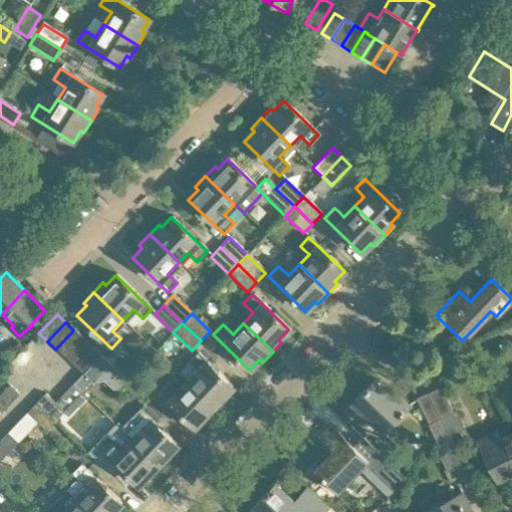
[(55,349),(64,357),(82,339),(73,330),(55,349)]
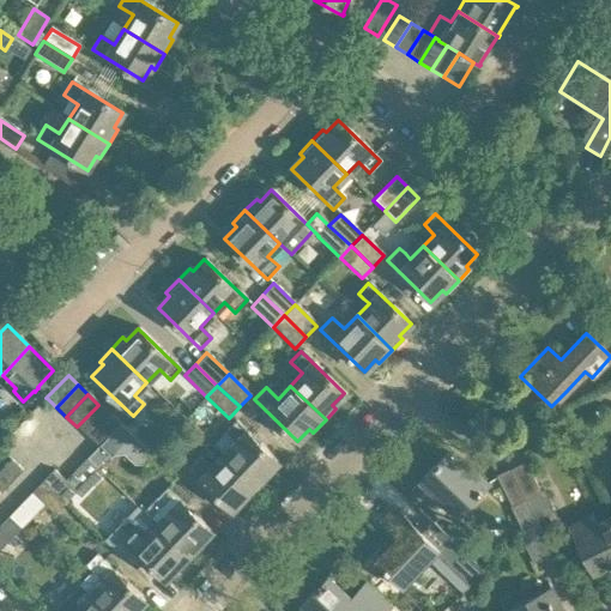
[(77,427),(86,436),(108,413),(98,405),(77,427)]
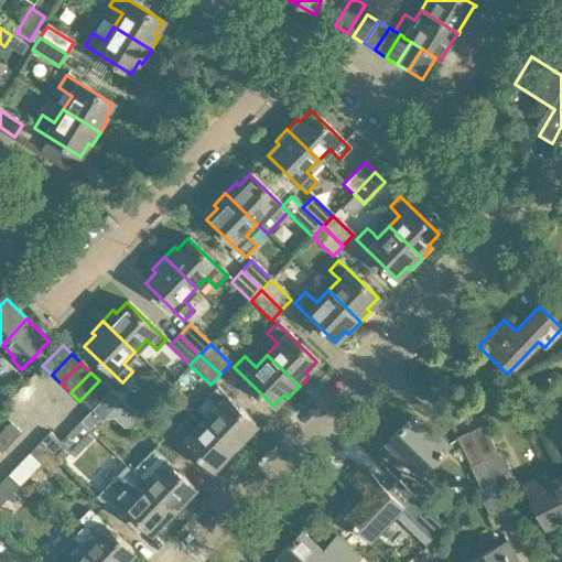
[(99,380),(79,401),(89,411),(110,390),(99,380)]
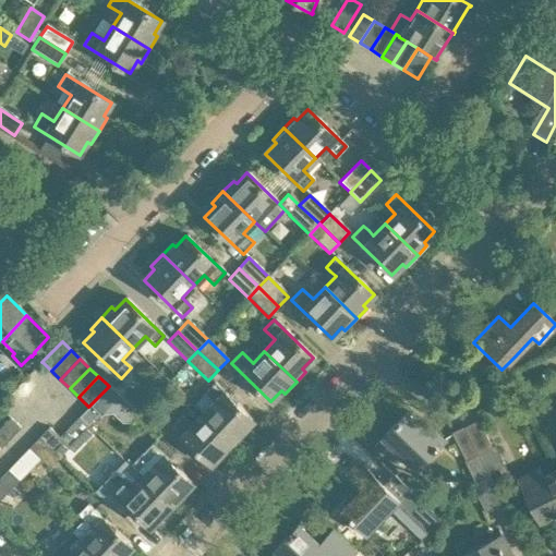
[(215,403),(203,414),(236,445),(245,435),(242,432),(252,421),(213,383),(204,393),(215,403)]
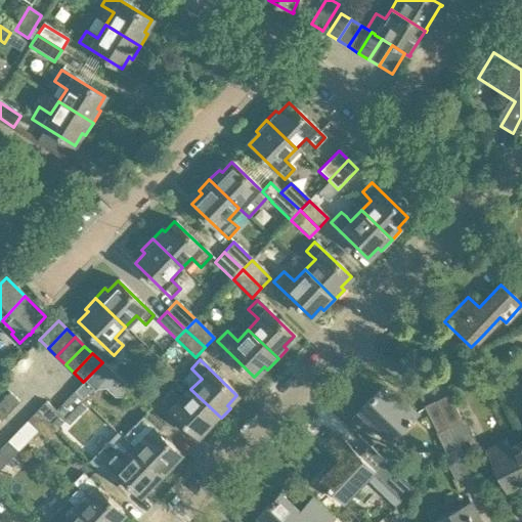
[(83,382),(74,393),(81,400),(92,389),(94,391),(96,389),(104,389),(114,397),(123,398),(131,389),(129,387),(102,362),(83,382)]
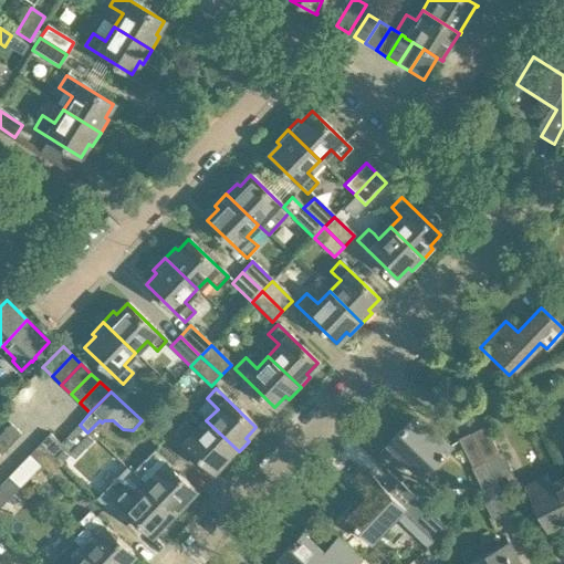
[(152,406),(139,418),(142,420),(159,438),(171,426),(152,406)]
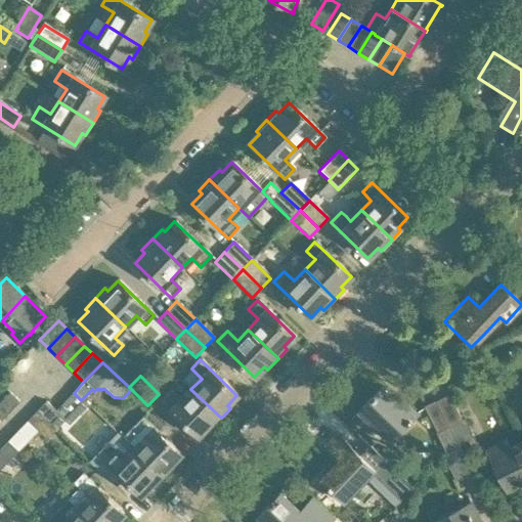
[(359,414),(359,412),(391,441),(416,415),(416,414),(415,414),(404,404),(405,403),(404,402),(399,407),(381,390),(382,389),(381,388),(358,412),(359,414)]
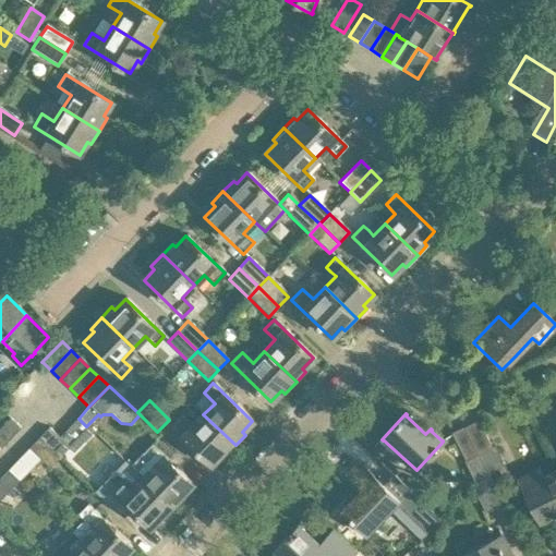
[(170,426),(209,464),(220,454),(224,457),(236,445),(203,414),(192,425),(181,415),(170,426)]
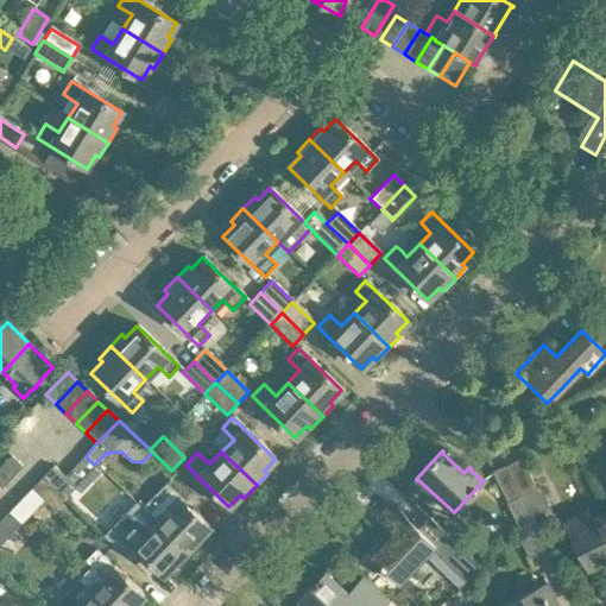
[(0,490),(21,467),(11,456),(0,467),(0,490)]
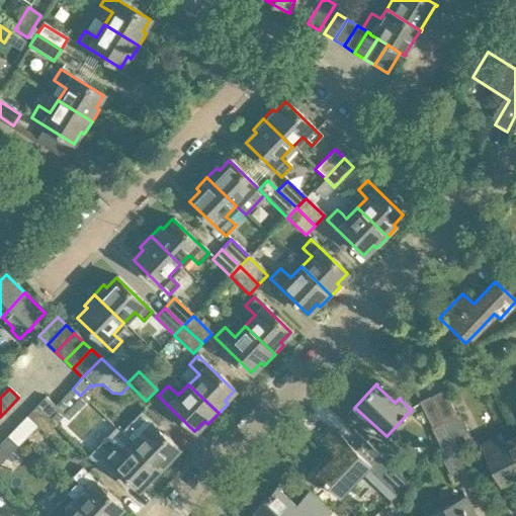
[(55,408),(65,418),(68,421),(86,401),(80,396),(73,389),(55,408)]
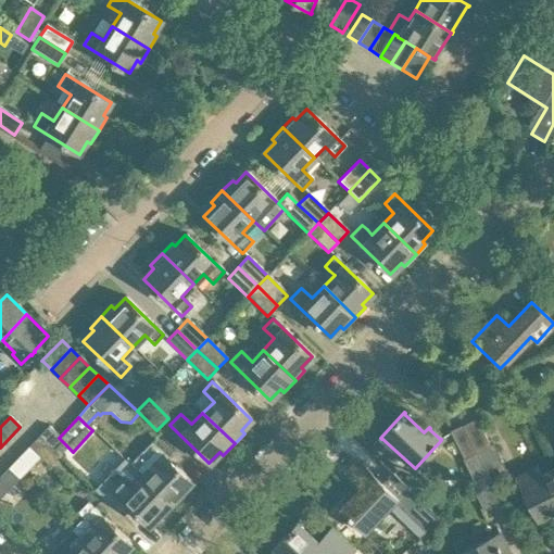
[(489,448),(475,420),(462,427),(485,474),(495,469),(500,478),(506,475),(491,445),(489,448)]
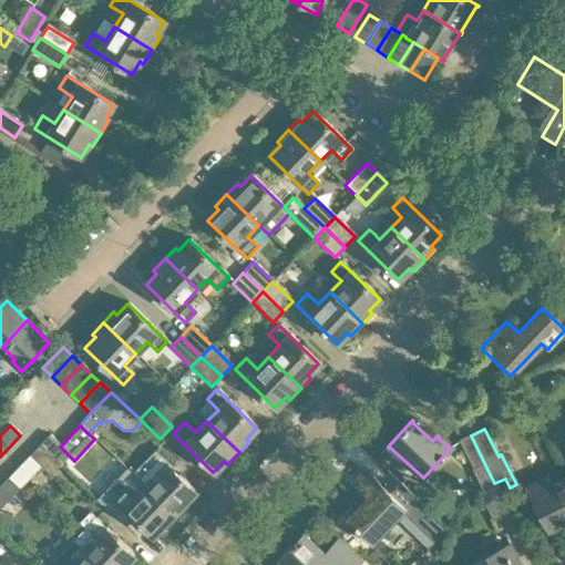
[(49,435),(40,444),(50,454),(59,445),(49,435)]
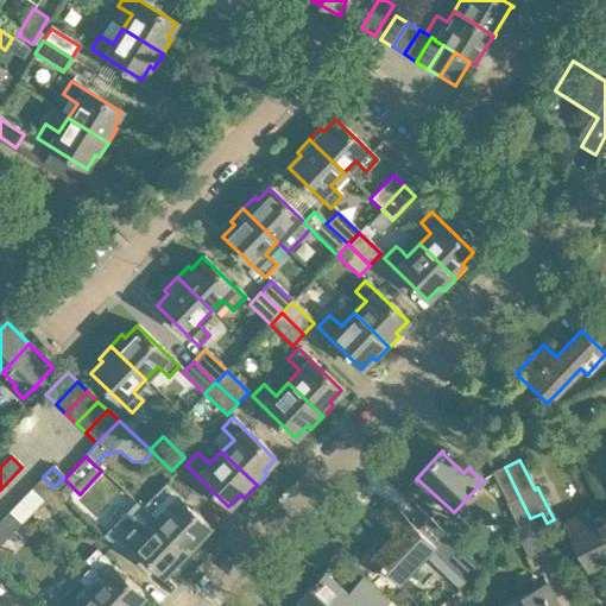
[(544,549),(530,518),(505,467),(492,473),(506,502),(504,503),(516,528),(512,532),(524,559),(544,549)]
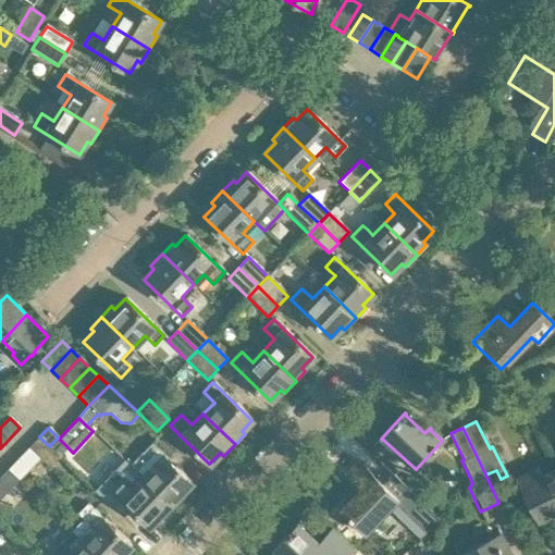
[(39,436),(28,448),(39,459),(49,468),(60,457),(49,446),(39,436)]
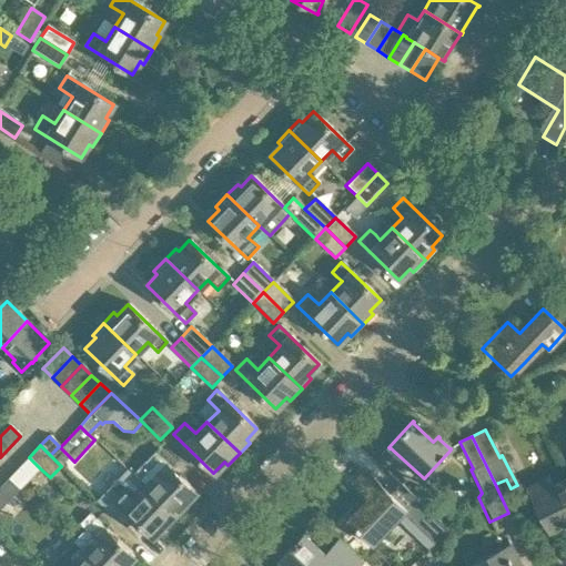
[(154,453),(133,474),(145,486),(178,517),(188,506),(184,504),(195,493),(154,453)]
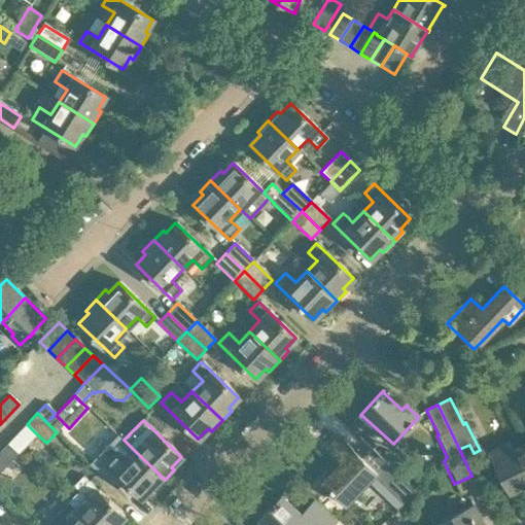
[(37,434),(27,424),(7,445),(18,454),(37,434)]
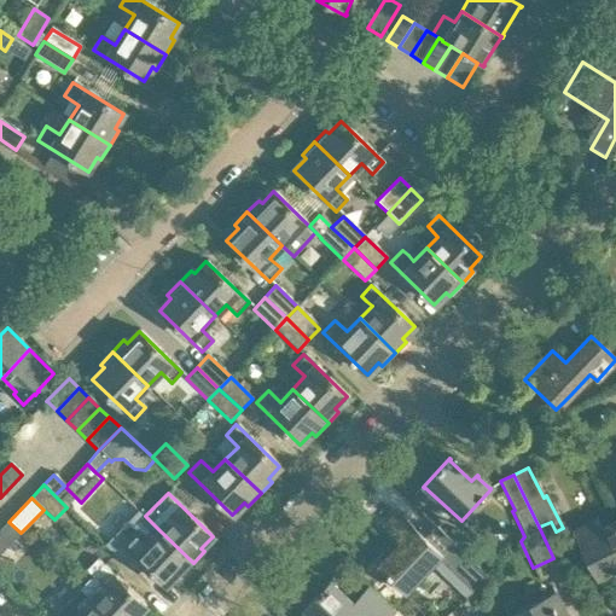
[(139,510),(114,536),(166,585),(176,573),(180,576),(193,563),(158,529),(145,516),(139,510)]
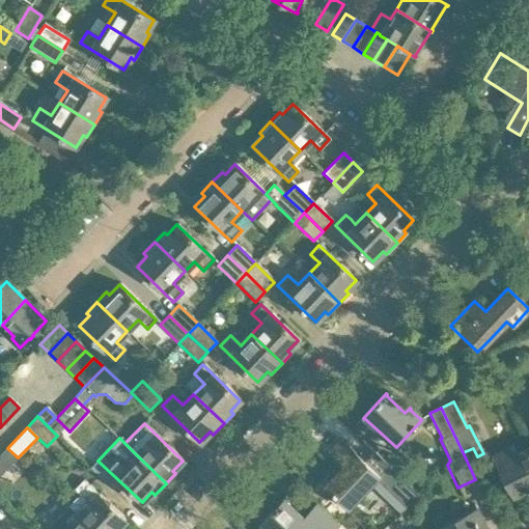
[(325,485),(324,486),(349,509),(379,477),(339,440),(328,452),(343,467),(326,485),(325,485)]
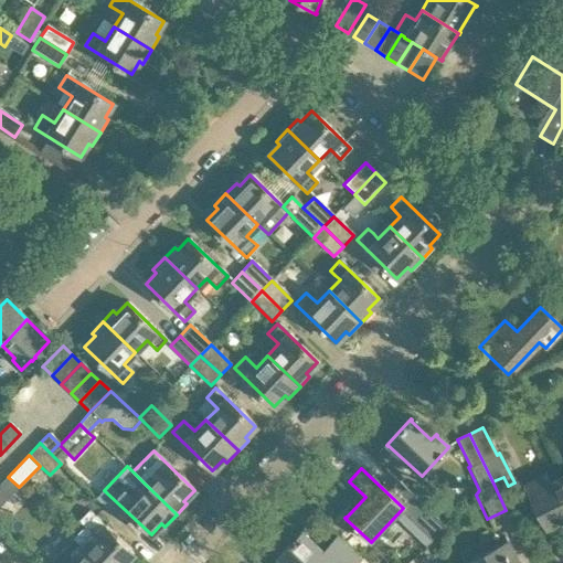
[(545,529),(562,519),(562,479),(562,477),(548,485),(543,476),(524,486),(545,529)]
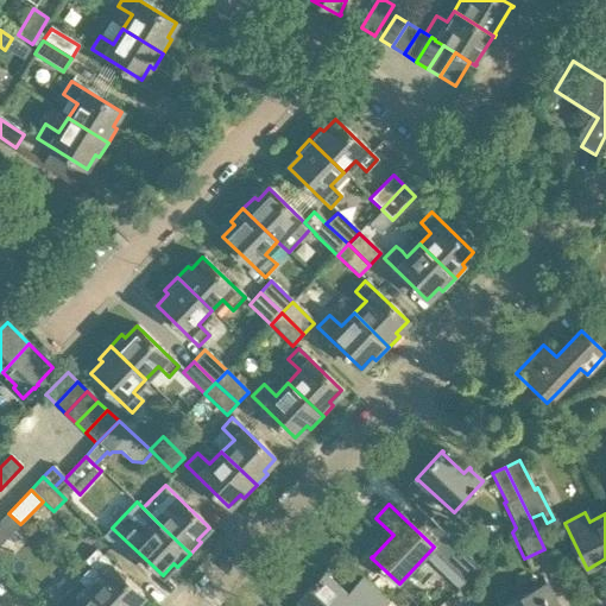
[(0,545),(20,524),(8,513),(0,522),(0,545)]
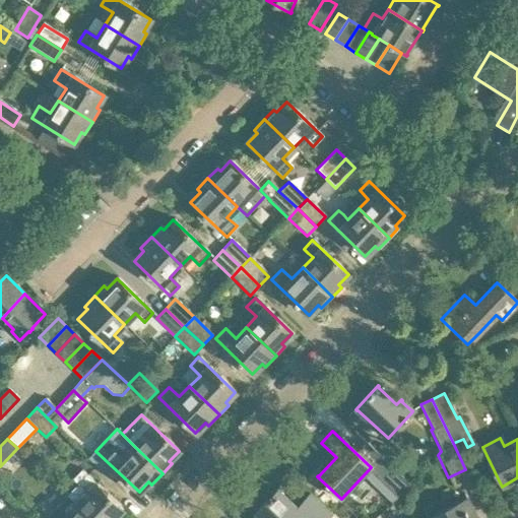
[(383,460),(371,473),(376,478),(397,499),(409,486),(383,460)]
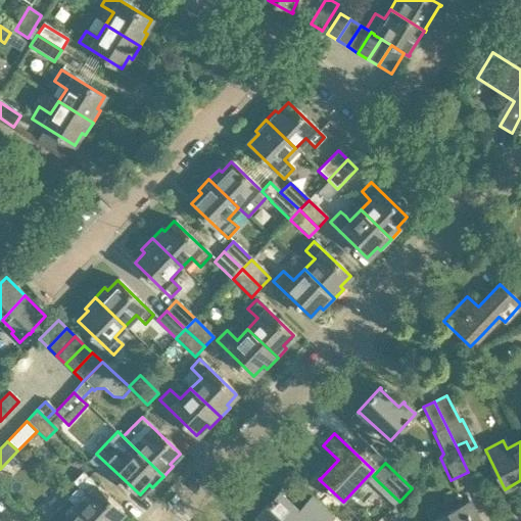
[(114,520),(123,513),(82,473),(72,483),(77,487),(67,498),(92,520),(114,520)]
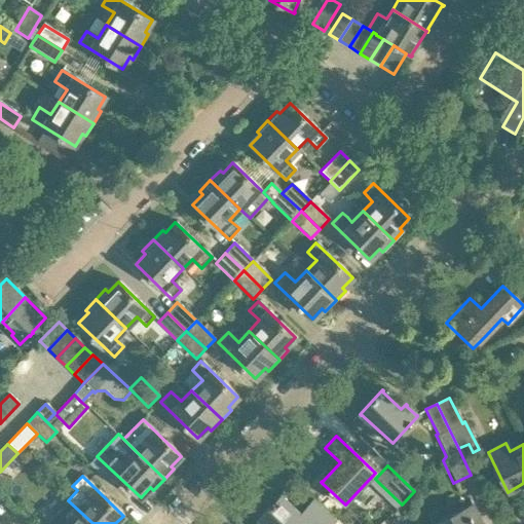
[(337,523),(313,500),(300,515),(281,495),(258,520),(262,523),(337,523)]
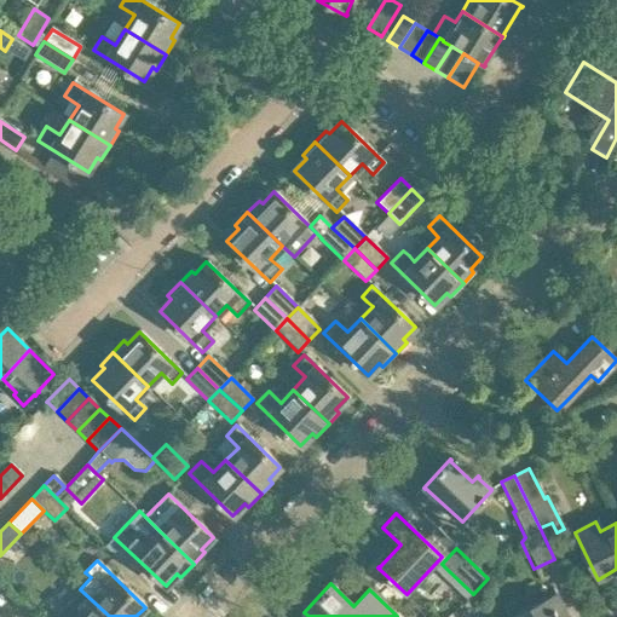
[(109,616),(80,589),(56,615),(57,616),(109,616)]
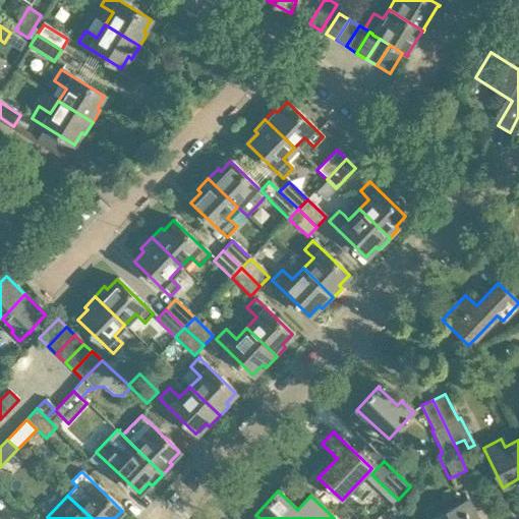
[(476,518),(466,499),(431,517),(433,518),(476,518)]
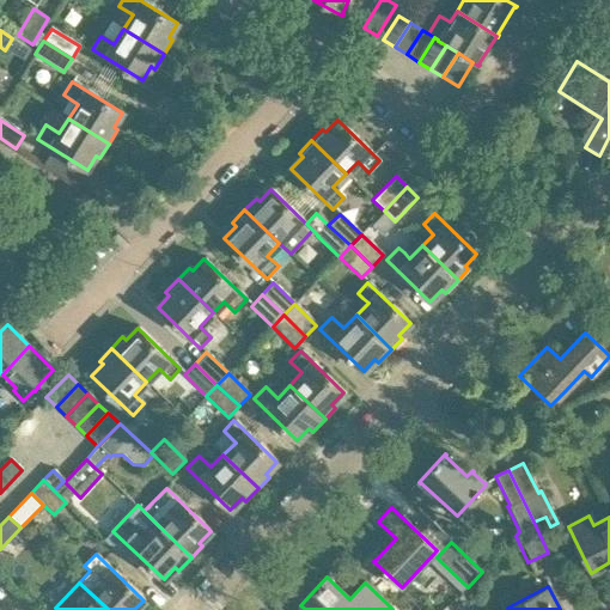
[(456,605),(457,609),(476,609),(470,598),(456,605)]
